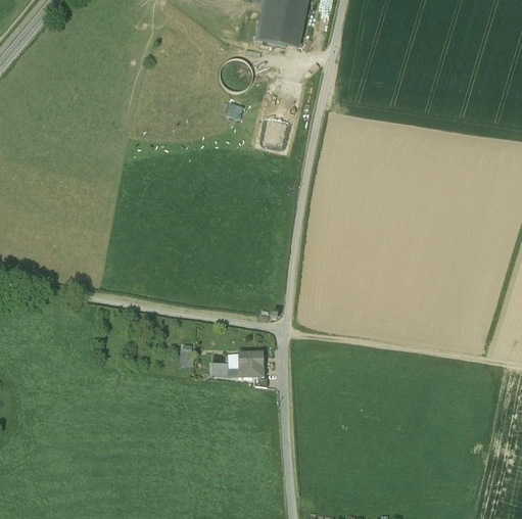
[(257,0),(265,2),(257,38),(297,46),(305,0),(257,0)]
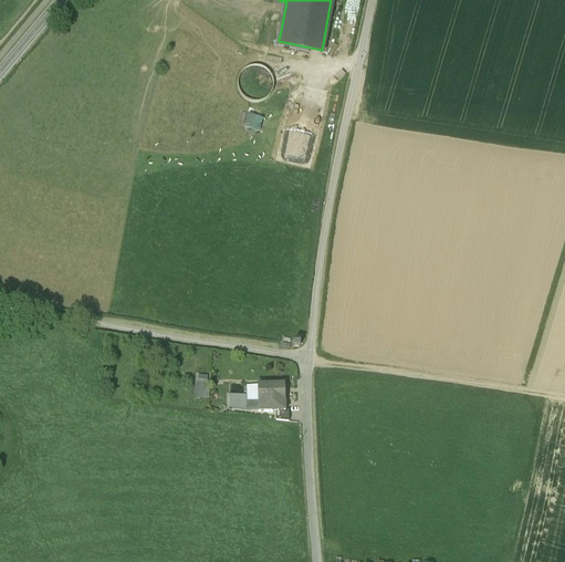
[(301,99),(306,89),(299,85),(293,94),(301,99)]
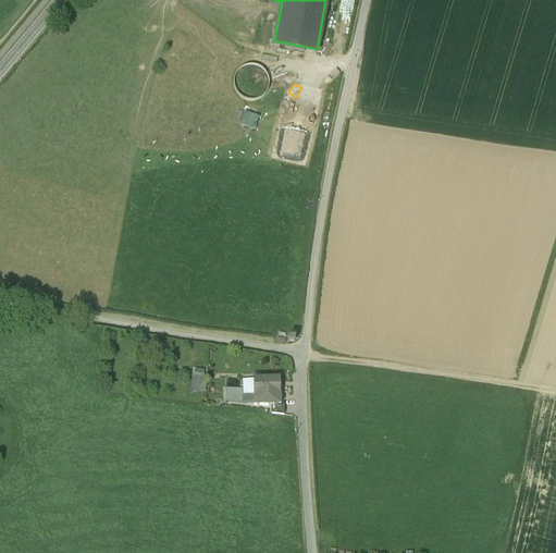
[(192,386),(206,388),(206,366),(192,366),(192,386)]
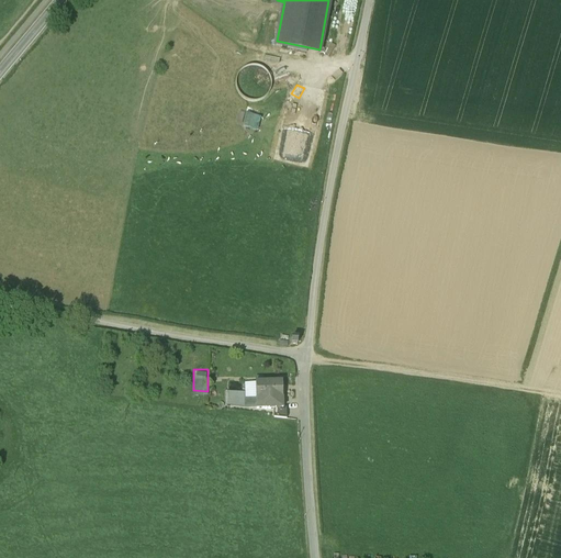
[(282,378),(256,378),(256,394),(256,401),(256,404),(264,404),(264,405),(273,405),(283,405),(283,404),(282,378)]
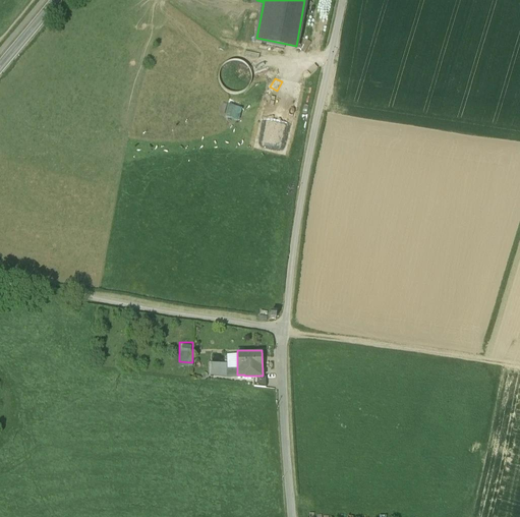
[(263,376),(253,376),(254,383),(267,384),(266,375),(263,375),(263,376)]
